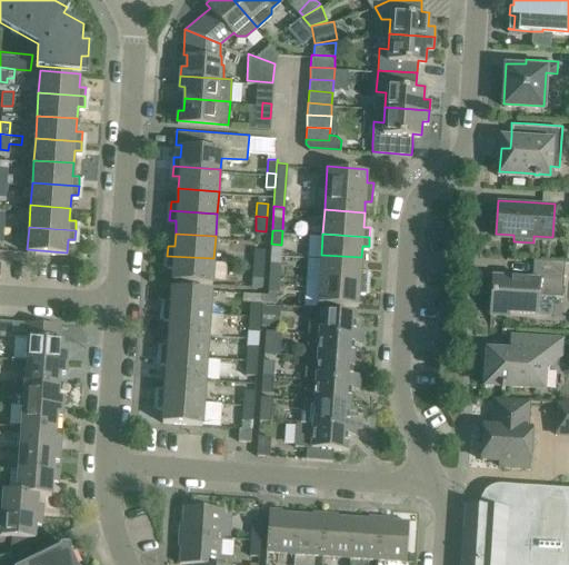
[(253,247),(253,260),(263,261),(265,247),(253,247)]
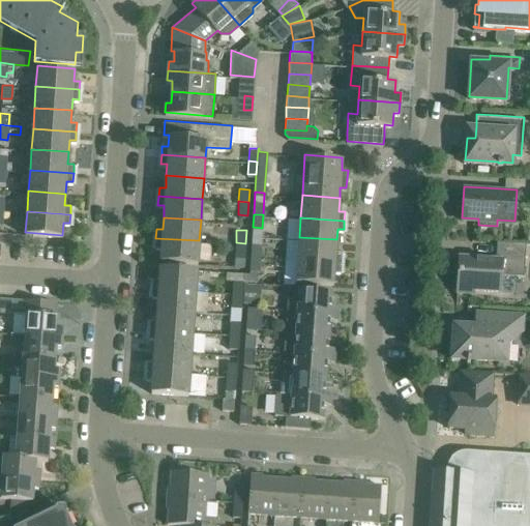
[(299,237),(298,259),(341,262),(342,253),(335,253),(336,239),(299,237)]
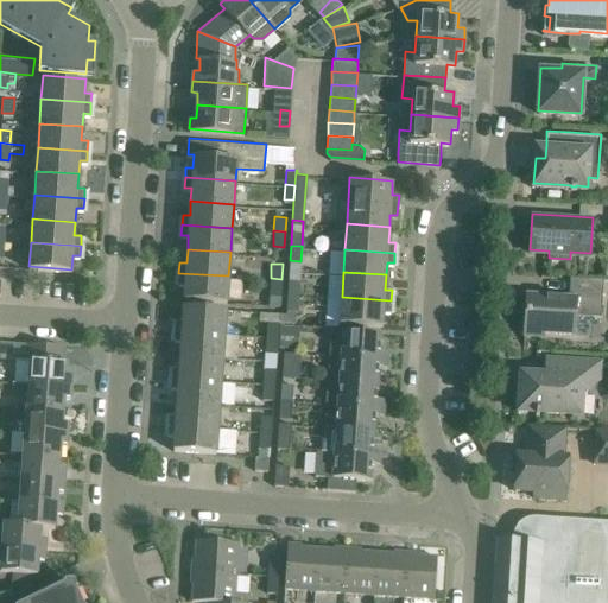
[(227,300),(228,275),(178,273),(178,283),(185,283),(184,297),(227,300)]
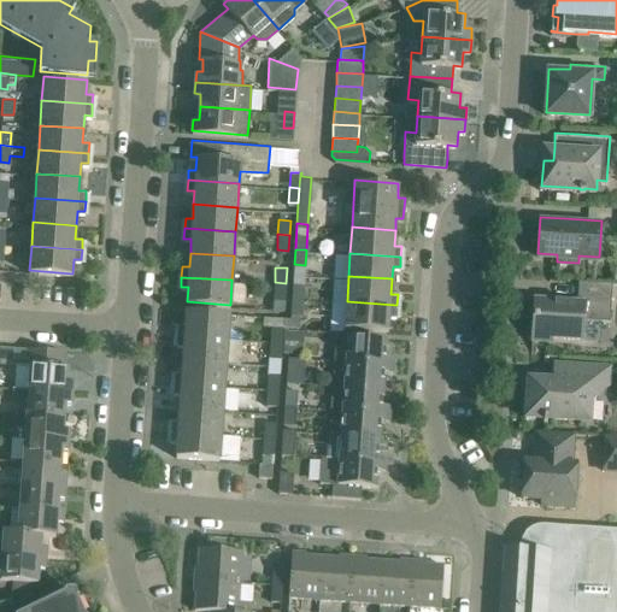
[(534,333),(552,334),(582,336),(583,317),(610,319),(612,281),(603,281),(579,278),(577,299),(534,296),(533,317),(536,317),(535,325),(533,325),(532,351),(533,351),(534,333)]
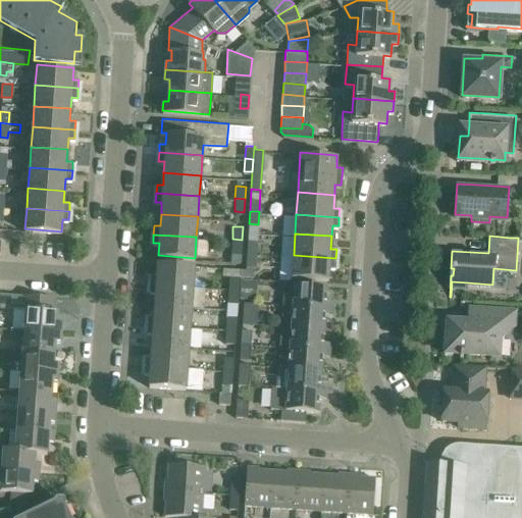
[(242,253),(242,240),(232,239),(231,252),(242,253)]
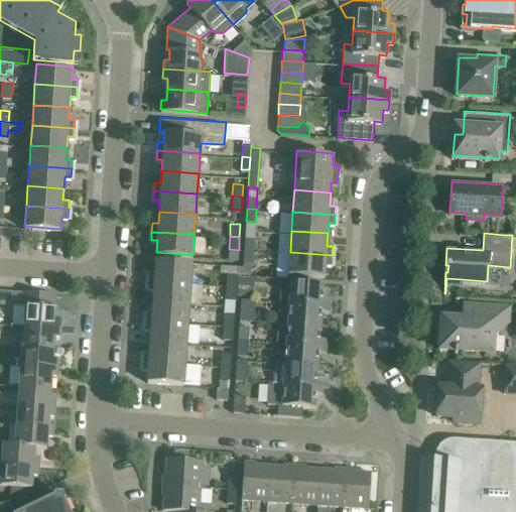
[(244,248),(253,249),(254,237),(245,236),(244,248)]
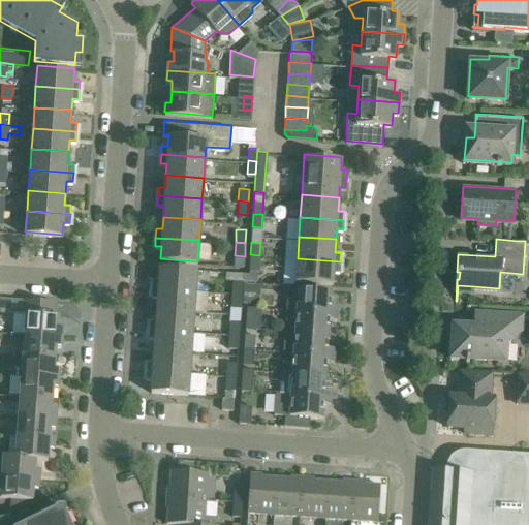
[(258,268),(259,255),(250,254),(249,268),(258,268)]
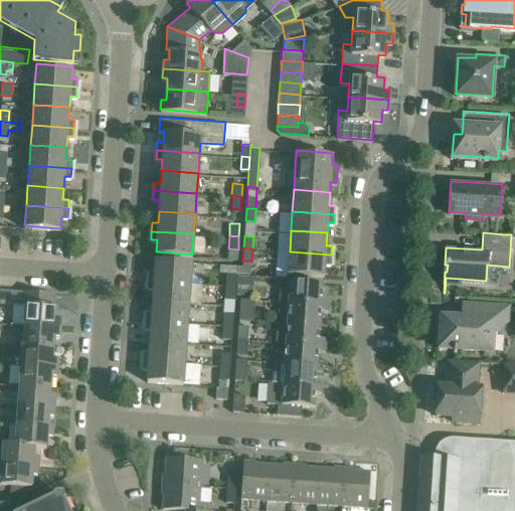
[(331,263),(331,254),(290,251),(288,272),(324,275),(325,263),(331,263)]
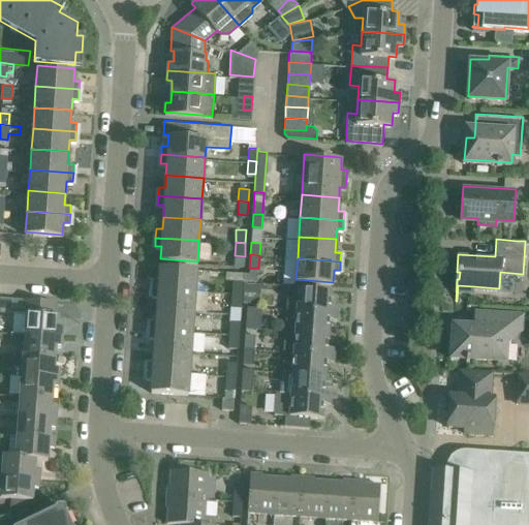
[(152,285),(195,288),(196,268),(159,265),(159,277),(153,277),(152,285)]
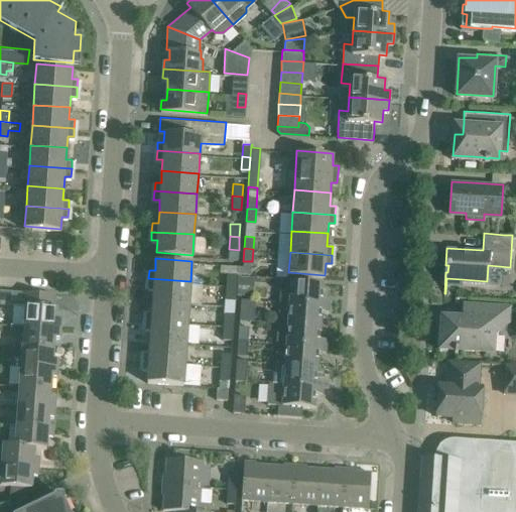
[(237,264),(237,271),(251,271),(252,261),(243,261),(243,264),(237,264)]
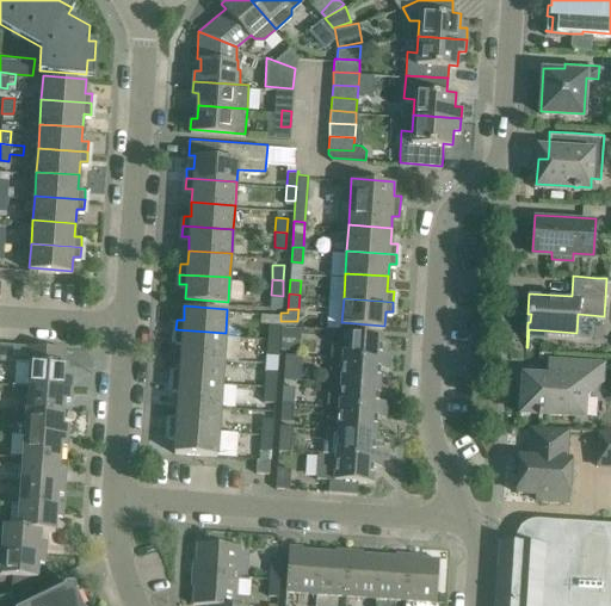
[(269,321),(267,335),(279,336),(281,322),(269,321)]
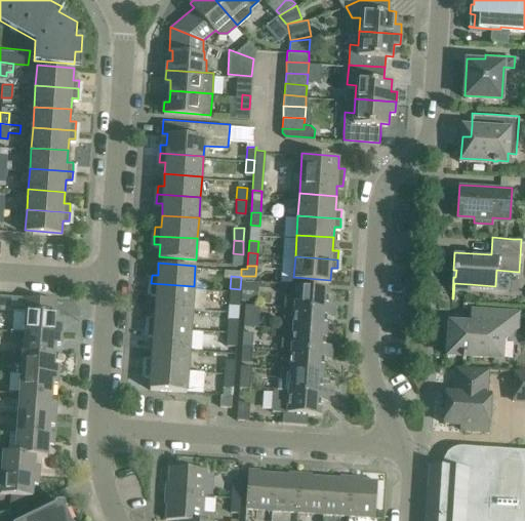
[(258,280),(242,279),(241,297),(257,298),(258,280)]
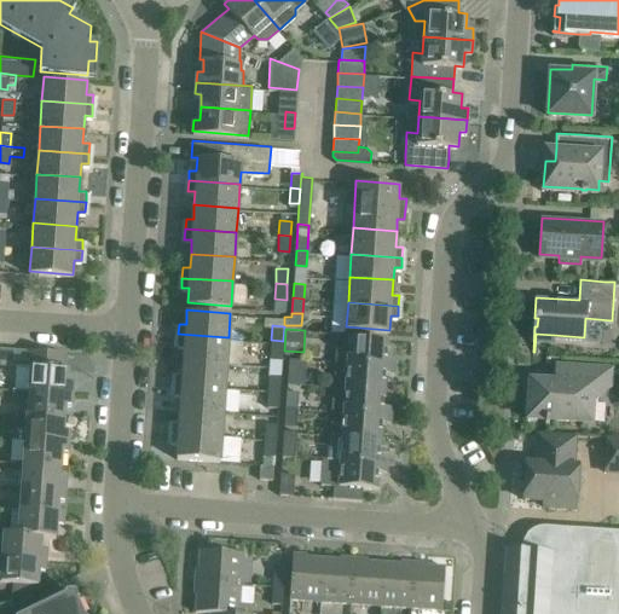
[(184,345),(184,358),(226,361),(229,337),(178,334),(177,345),(184,345)]
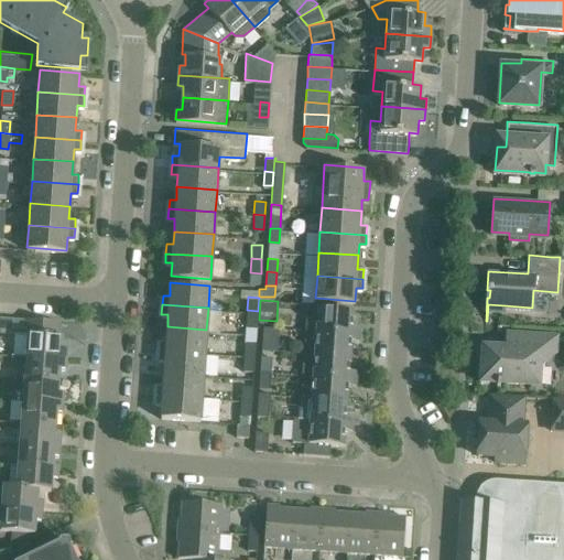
[(306,316),(305,327),(359,331),(360,324),(353,323),(354,308),(332,305),(318,305),(317,318),(306,316)]
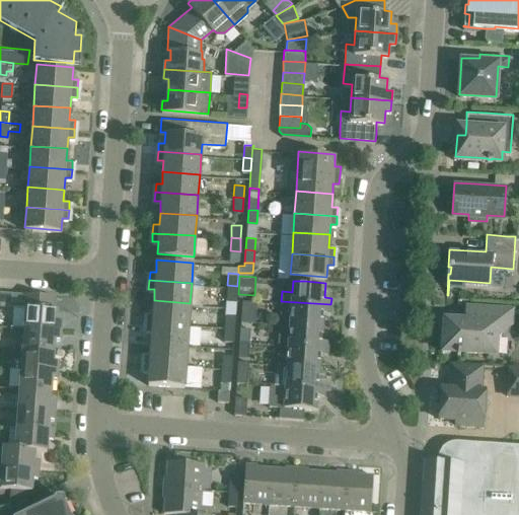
[(237,286),(227,285),(226,298),(236,299),(237,286)]
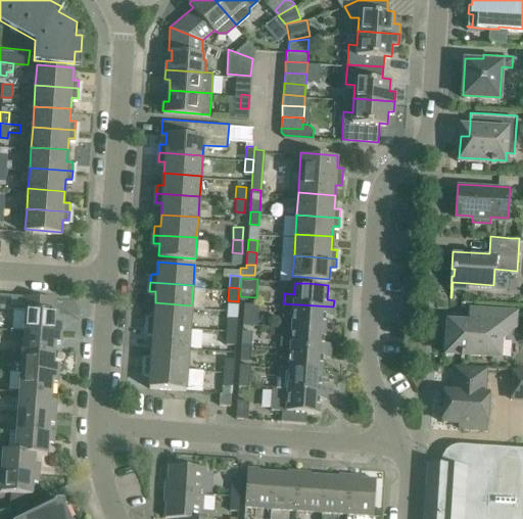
[(21,327),(21,328),(60,331),(61,322),(56,321),(57,310),(54,310),(55,296),(24,293),(22,307),(13,307),(12,326),(21,327)]
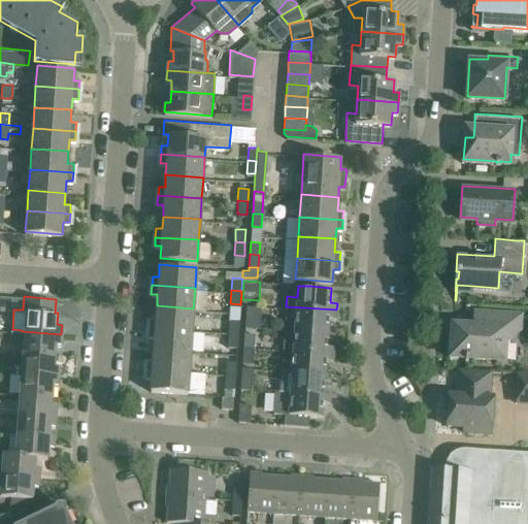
[(193,308),(157,305),(156,318),(150,318),(149,326),(192,329),(193,308)]
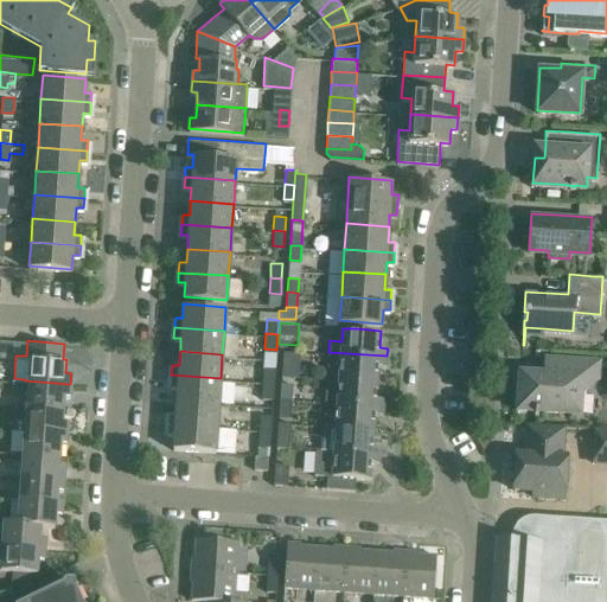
[(340,365),(339,377),(377,379),(378,363),(387,364),(387,356),(328,352),(327,364),(340,365)]
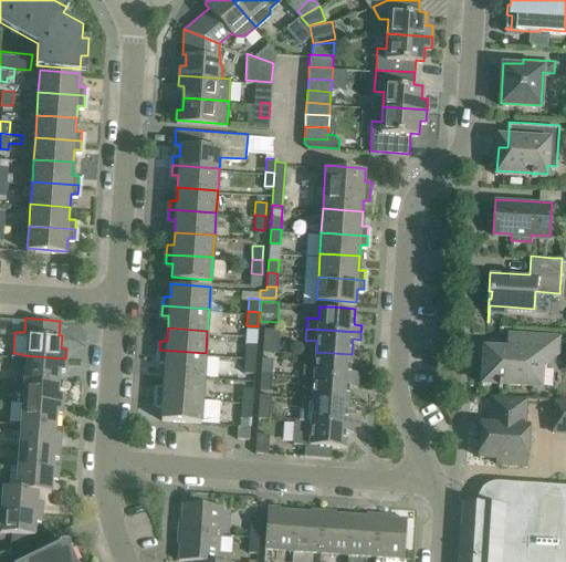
[(485,355),(483,380),(499,381),(499,385),(502,385),(502,381),(540,384),(541,365),(546,366),(546,362),(561,351),(562,334),(547,333),(531,332),(509,331),(507,341),(506,356),(485,355)]
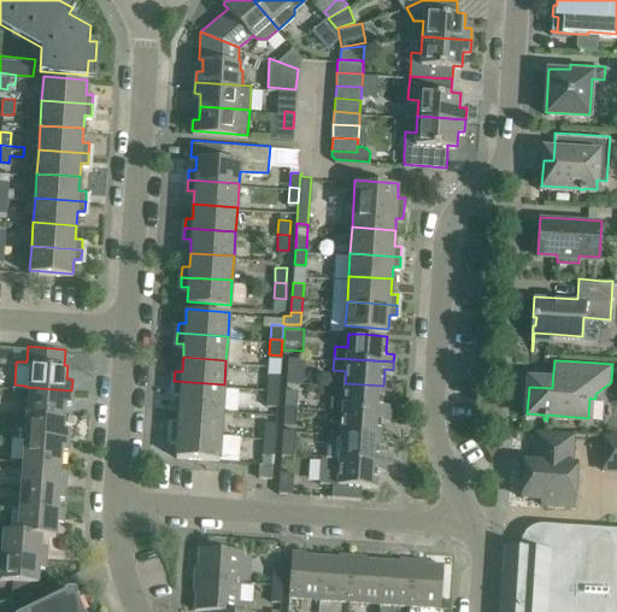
[(266,388),(278,388),(280,374),(268,372),(266,388)]
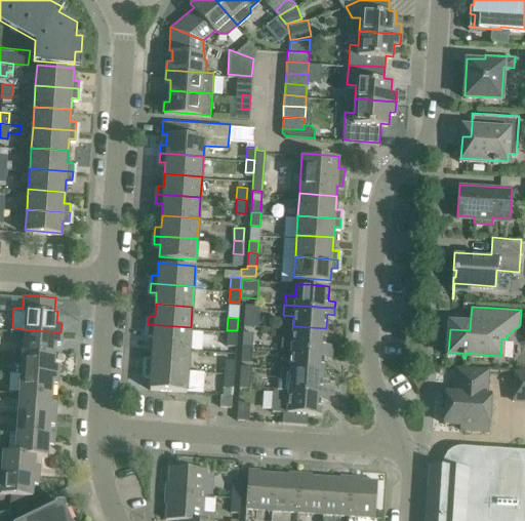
[(154,333),(153,346),(190,348),(191,327),(148,324),(148,333),(154,333)]
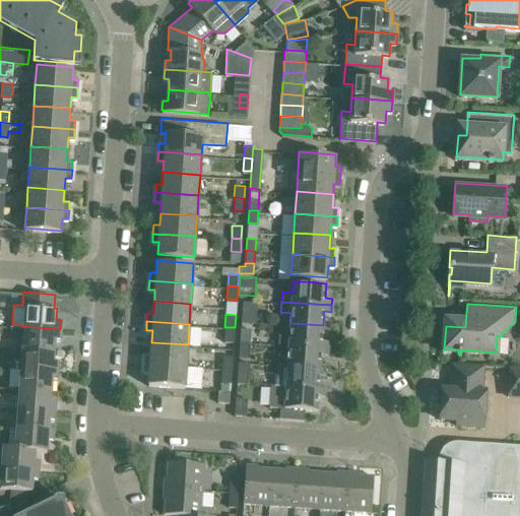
[(279,332),(278,343),(328,346),(329,339),(322,339),(323,325),(290,323),(289,333),(279,332)]
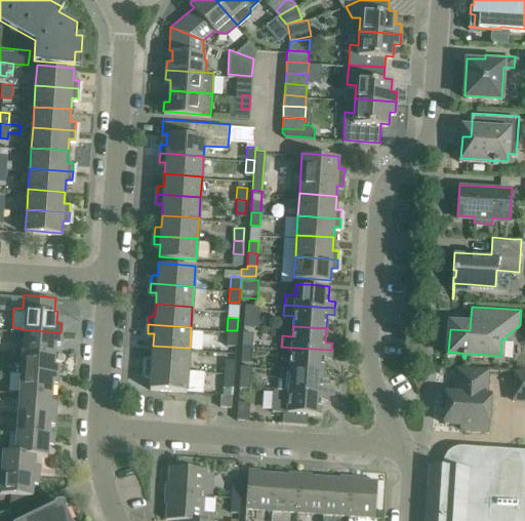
[(61,332),(22,329),(21,343),(24,343),(23,350),(54,352),(55,342),(61,342),(61,332)]
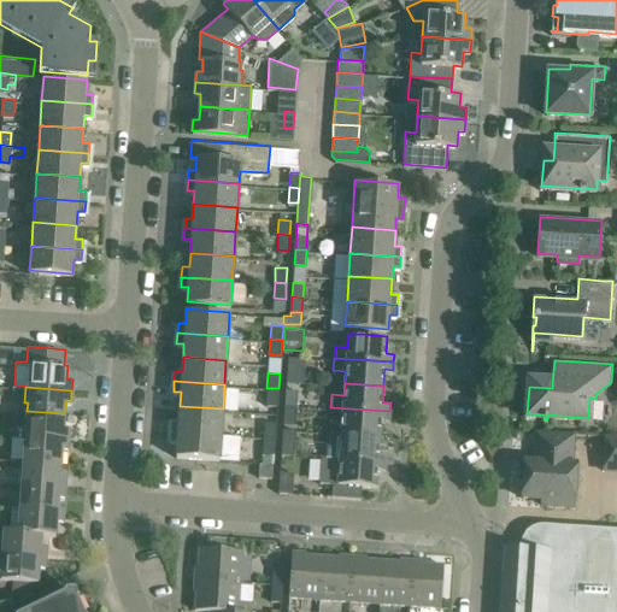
[(285,402),(297,404),(298,388),(286,387),(285,402)]
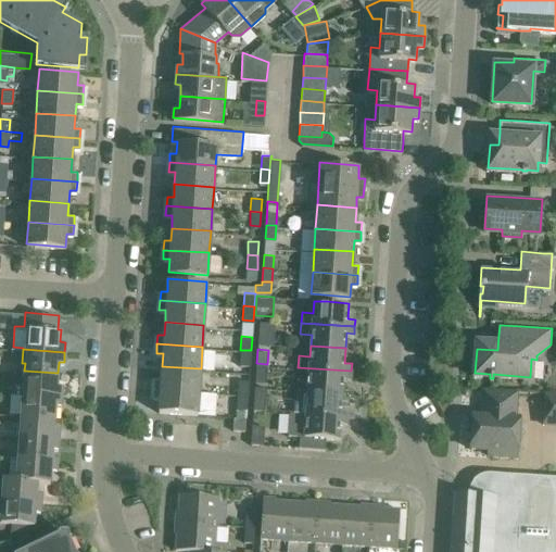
[(250,364),(251,350),(240,350),(240,363),(250,364)]
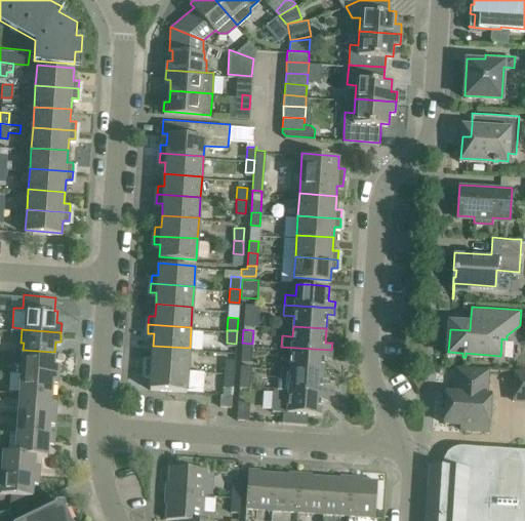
[(252,344),(242,343),(241,359),(251,359),(252,344)]
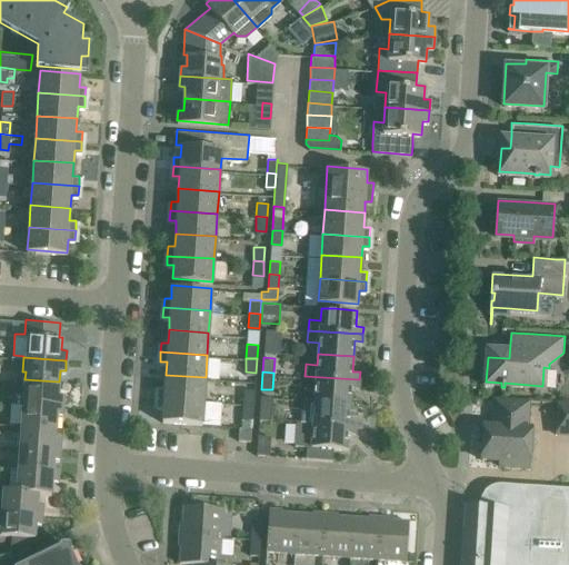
[(157,397),(203,399),(206,377),(166,375),(165,387),(158,387),(157,397)]
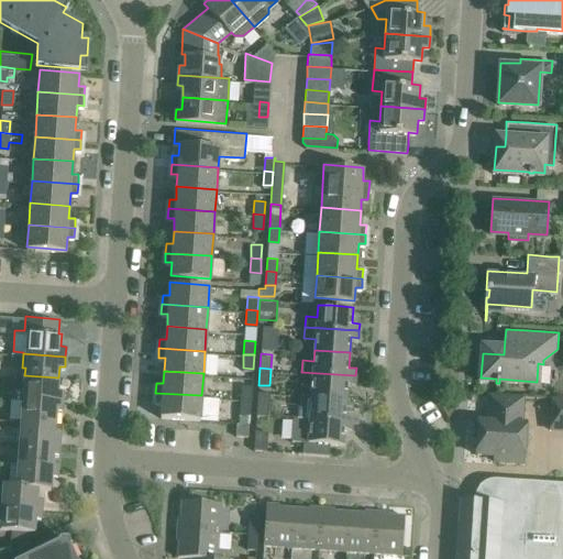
[(355,375),(301,372),(300,383),(312,383),(311,395),(346,397),(348,382),(355,383),(355,375)]
